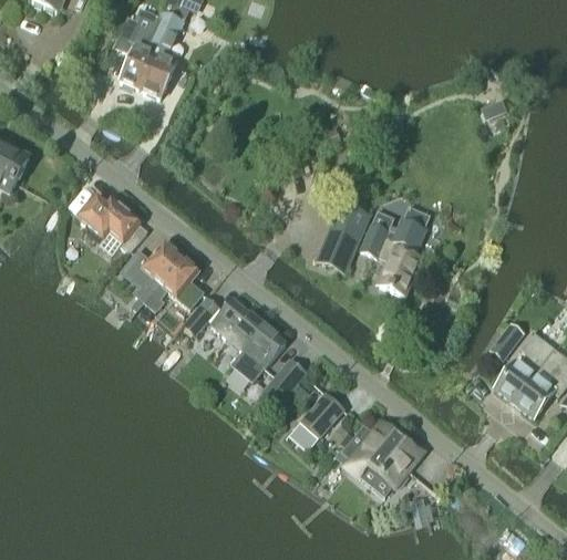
[(31,0),(55,10),(60,0),(31,0)]
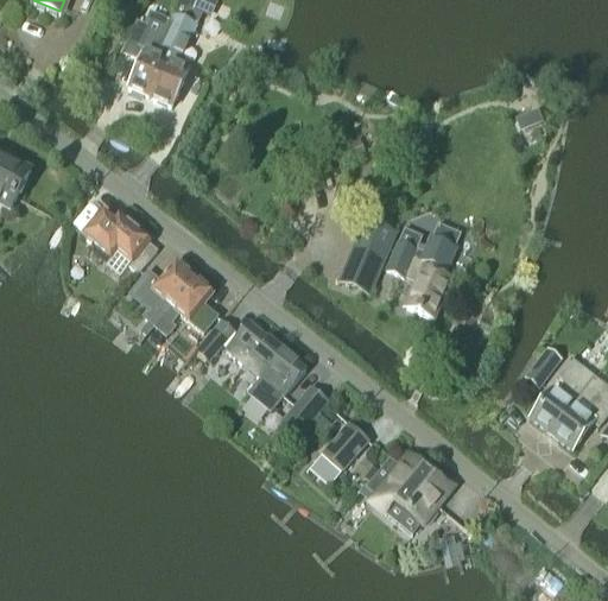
[(169,48),(183,17),(181,17),(189,0),(178,0),(166,25),(149,17),(140,24),(130,44),(143,50),(127,86),(147,95),(164,58),(162,56),(165,46),(169,48)]
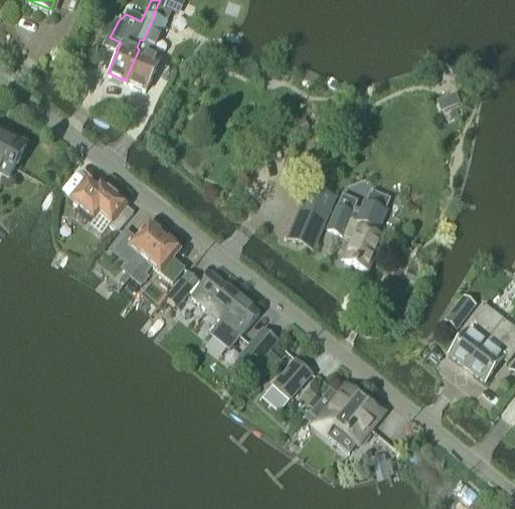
[(165,0),(163,5),(178,12),(184,0),(165,0)]
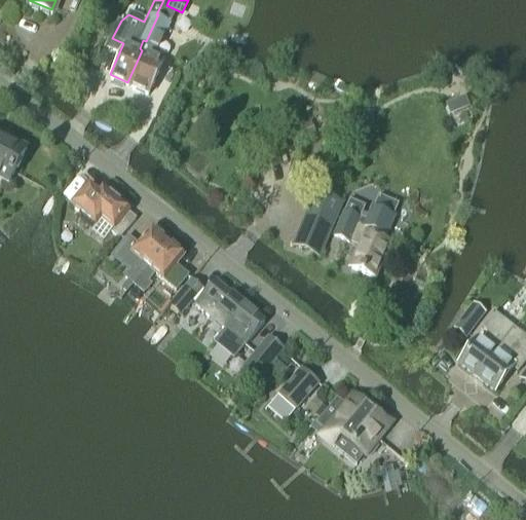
[(168,20),(158,14),(146,41),(143,40),(140,48),(142,50),(127,82),(148,91),(162,59),(152,54),(168,20)]
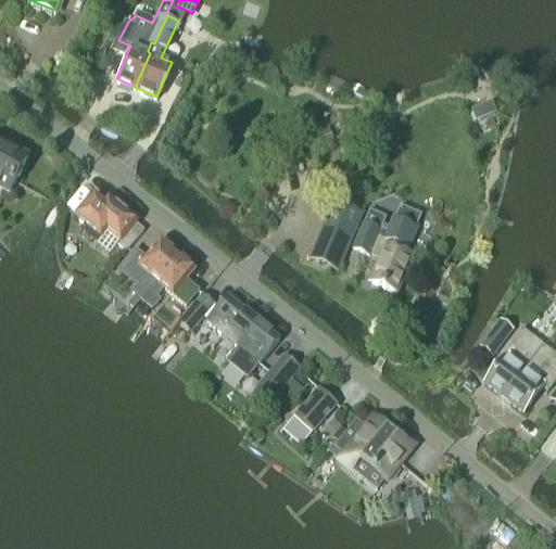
[(491,99),(475,105),(479,115),(494,109),(491,99)]
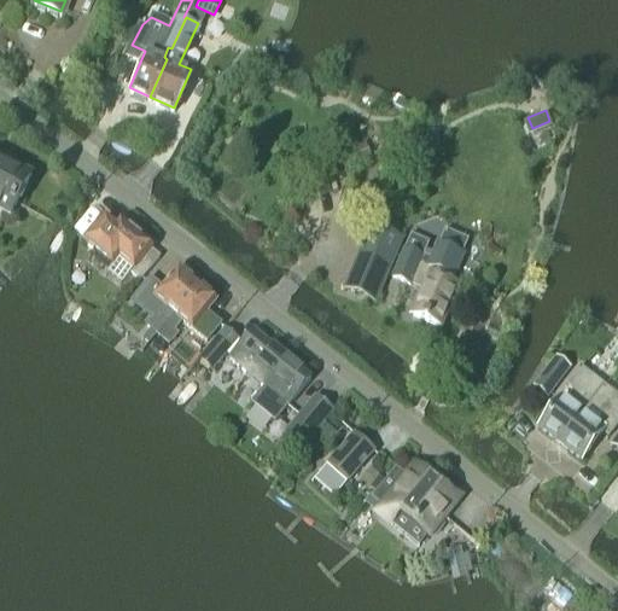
[(366,138),(356,141),(362,156),(371,152),(366,138)]
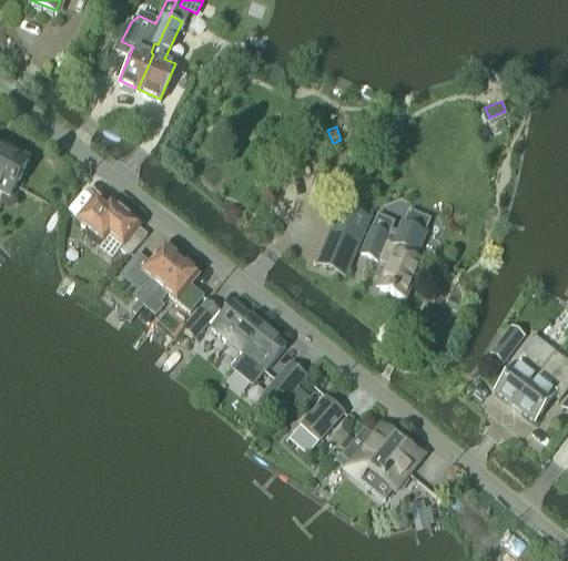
[(29,157),(0,142),(0,190),(9,194),(29,157)]
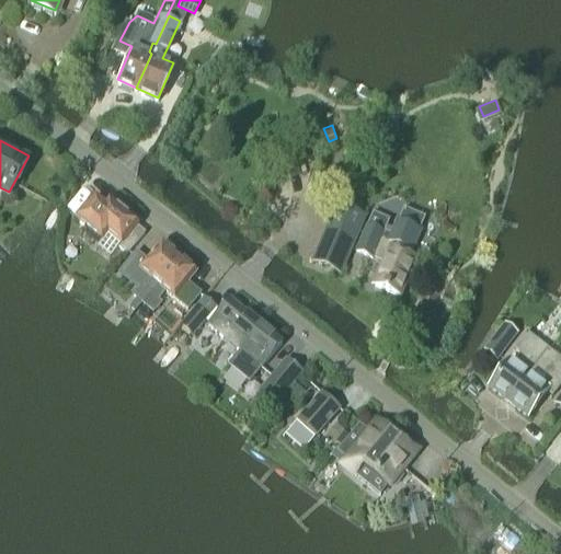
[(145,229),(136,222),(137,221),(109,198),(106,202),(95,193),(77,216),(101,235),(96,241),(111,253),(118,243),(127,251),(145,229)]
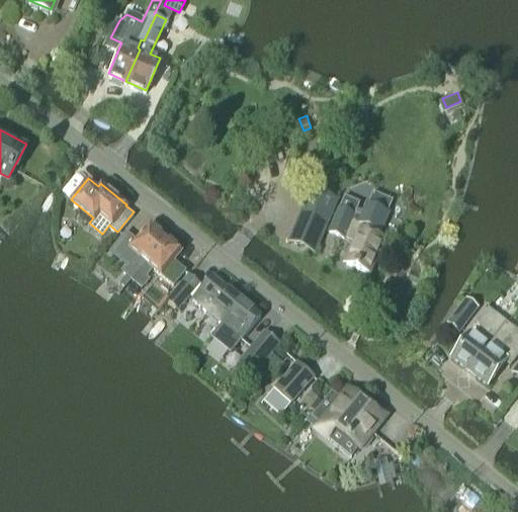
[(315,248),(336,198),(310,187),(288,237),(315,248)]
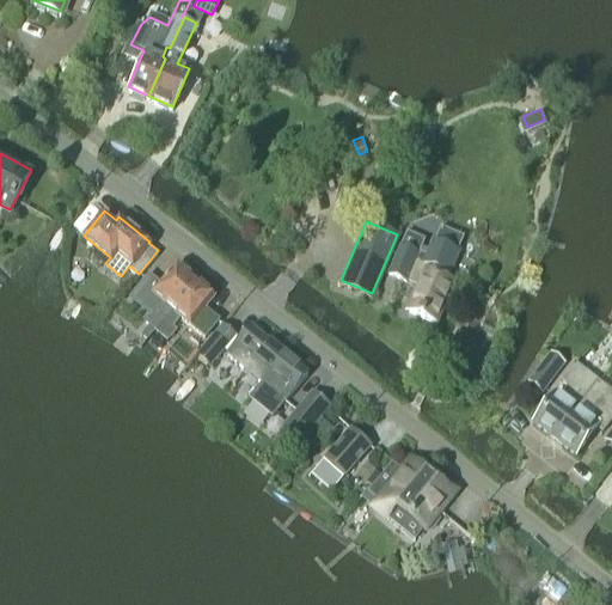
[(446,275),(463,233),(440,224),(427,252),(420,249),(424,236),(407,228),(399,243),(389,270),(407,277),(409,273),(422,279),(409,309),(435,321),(453,279),(446,275)]
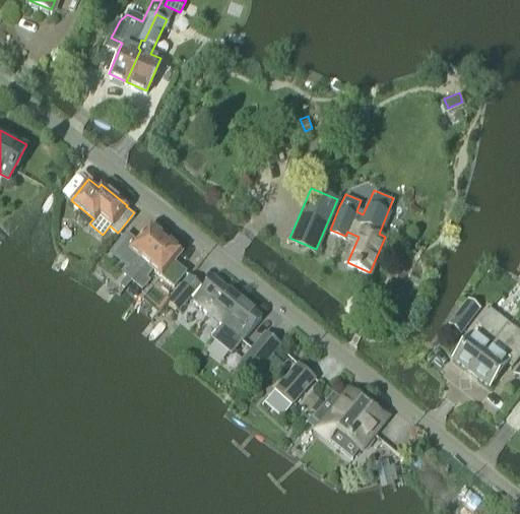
[(125,234),(112,250),(129,264),(124,271),(132,277),(166,237),(149,223),(135,242),(125,234)]
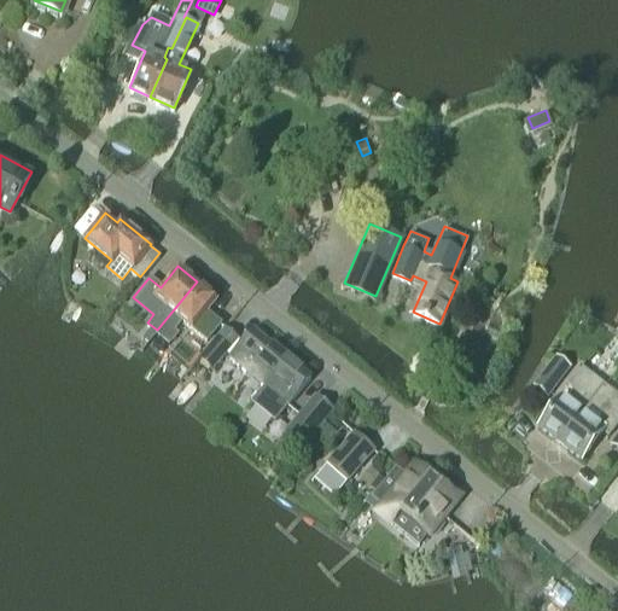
[(197,281),(157,330),(169,339),(176,331),(173,327),(181,316),(207,337),(220,321),(205,309),(216,297),(197,281)]
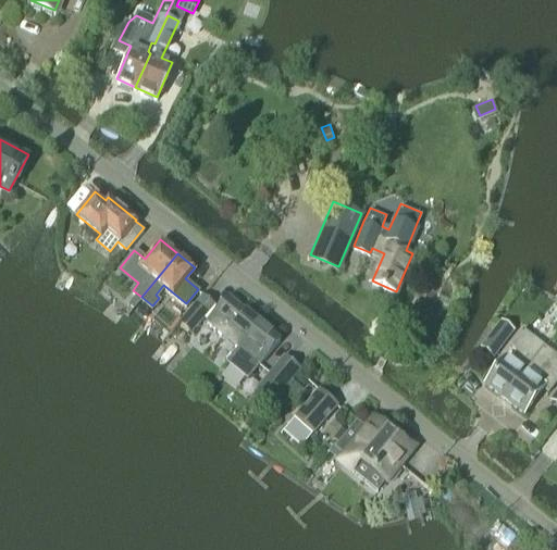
[(192,329),(214,302),(201,291),(180,319),(192,329)]
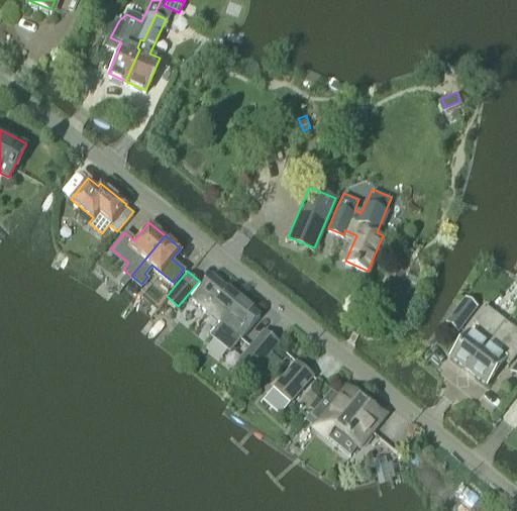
[(192,297),(220,320),(239,296),(211,274),(192,297)]
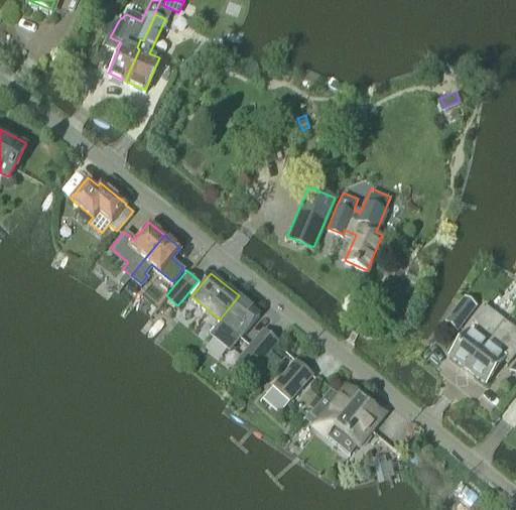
[(257,310),(239,295),(220,320),(221,320),(210,333),(228,349),(239,336),(259,312),(257,310)]
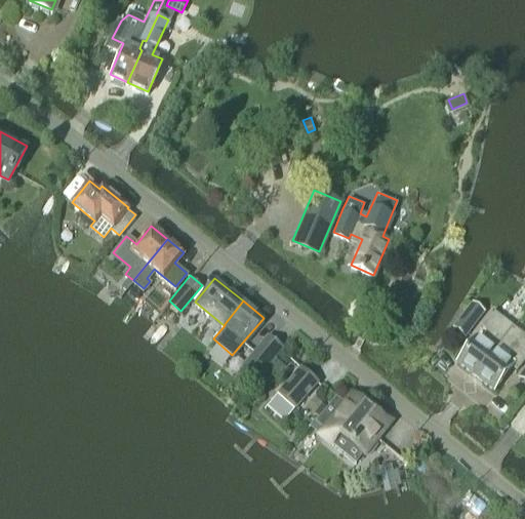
[(465,333),(479,315),(468,307),(454,324),(465,333)]
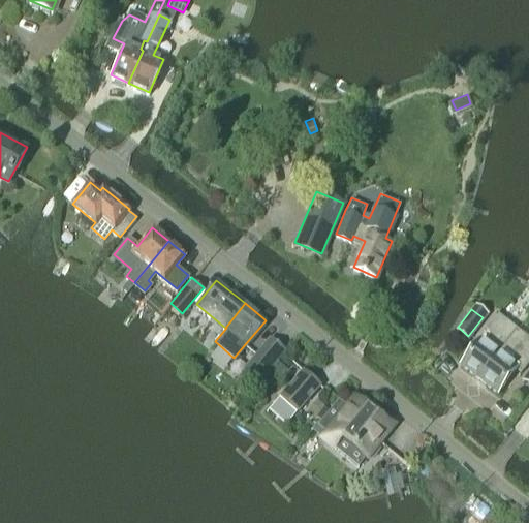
[(479,376),(518,326),(495,309),(484,325),(491,331),(484,341),(479,339),(462,363),(479,376)]
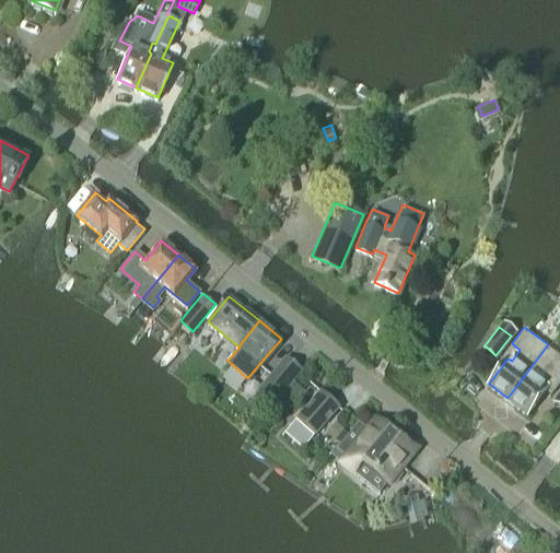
[(559,380),(559,353),(548,344),(508,398),(526,412),(545,388),(551,392),(559,380)]
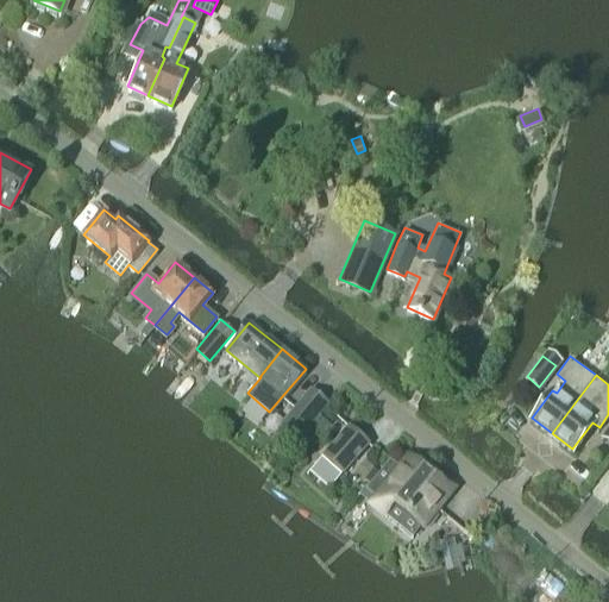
[(330,401),(311,386),(283,420),(302,436),(302,434),(320,413),(330,401)]
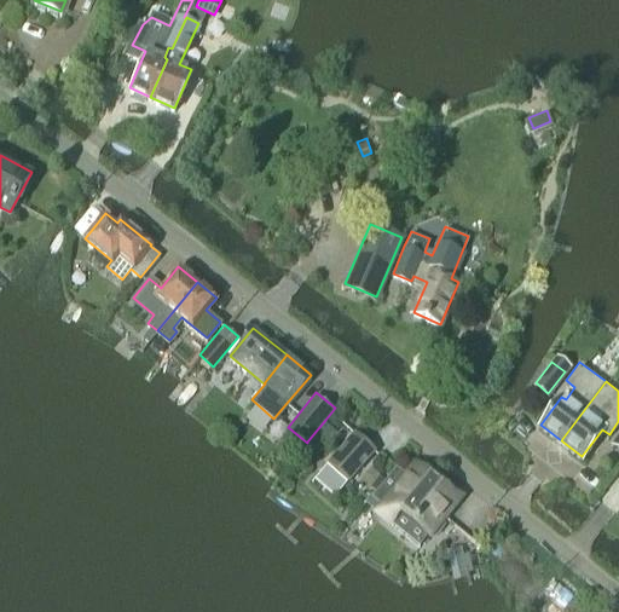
[(336,428),(325,420),(307,442),(318,450),(336,428)]
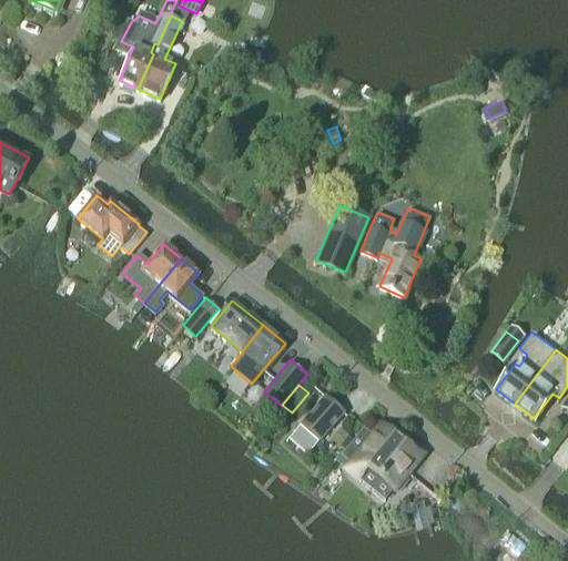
[(320,438),(343,411),(325,395),(301,421),(320,438)]
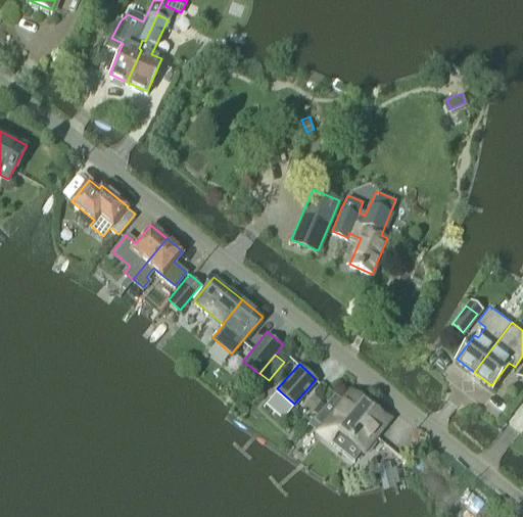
[(317,415),(316,416),(324,423),(323,423),(321,427),(322,431),(325,434),(328,436),(332,436),(336,433),(331,439),(331,440),(354,459),(365,447),(365,445),(369,449),(376,439),(373,436),(387,418),(363,398),(353,410),(343,401),(334,393),(317,415)]
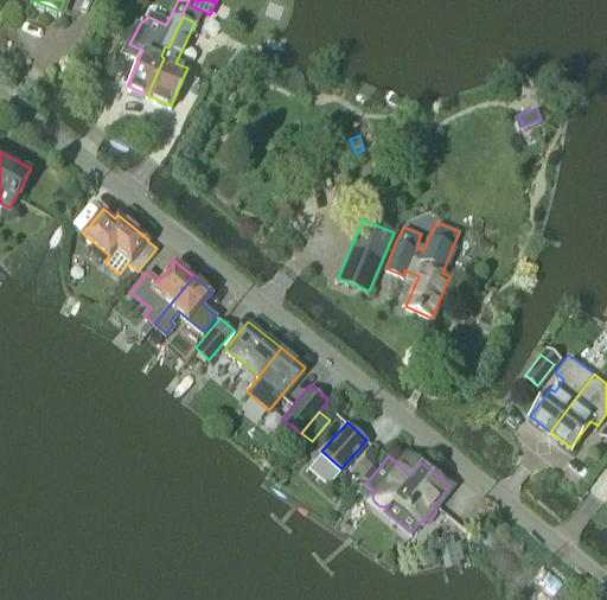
[(372,463),(363,473),(368,477),(377,466),(372,463)]
